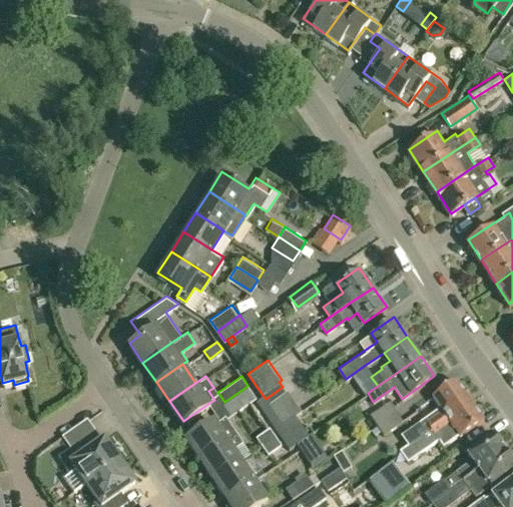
[(407,442),(430,426),(470,398),(465,392),(467,388),(462,380),(457,380),(455,378),(432,395),(440,406),(401,435),(407,442)]
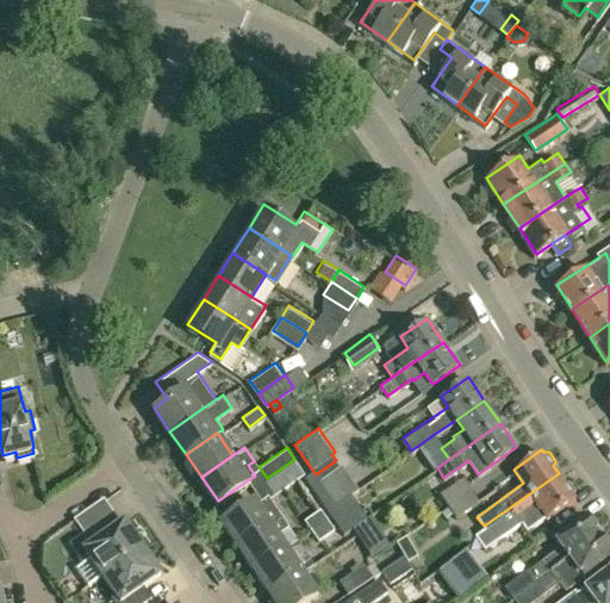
[(316,474),(319,479),(336,503),(344,497),(359,486),(343,464),(340,466),(336,460),(316,474)]
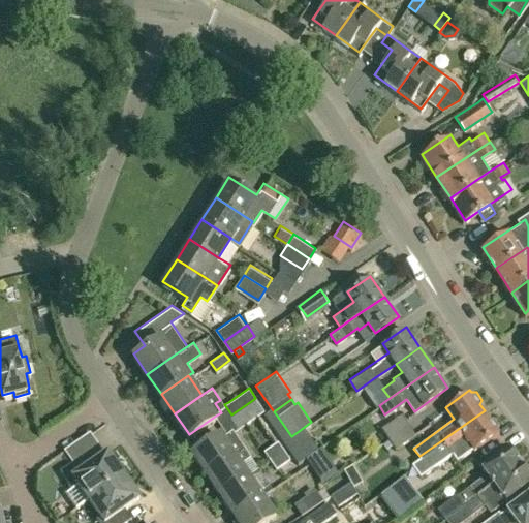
[(239,426),(258,412),(251,401),(231,414),(239,426)]
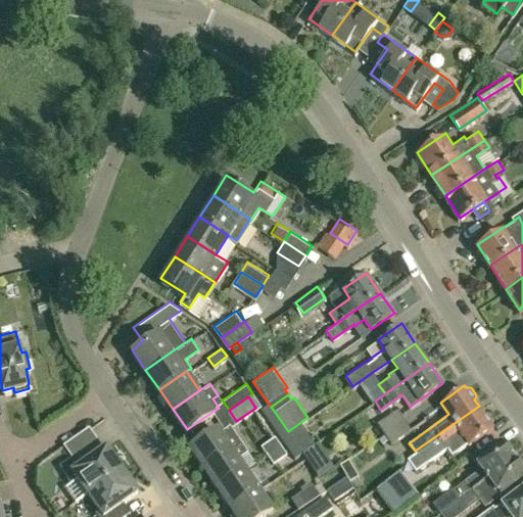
[(262,408),(290,449),(294,456),(301,451),(314,442),(308,435),(304,438),(295,426),(288,431),(274,411),(271,407),(268,403),(262,408)]
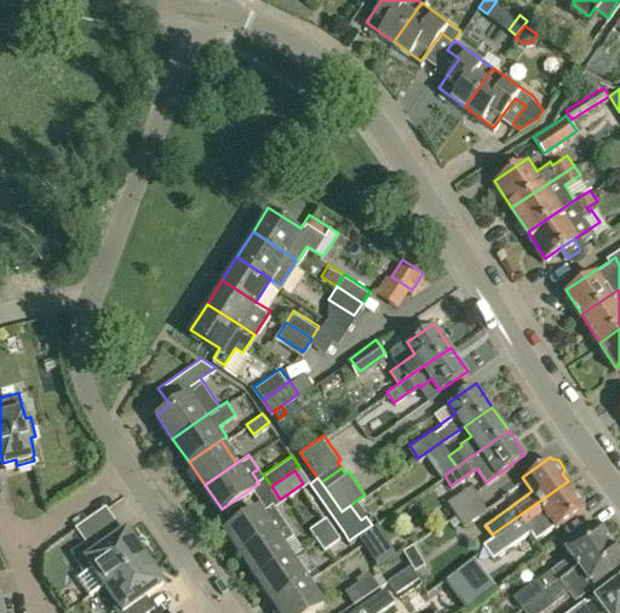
[(568,481),(520,515),(492,534),(482,542),(492,556),(529,530),(535,537),(555,523),(556,525),(585,504),(583,502),(585,497),(578,487),(572,487),(568,481)]
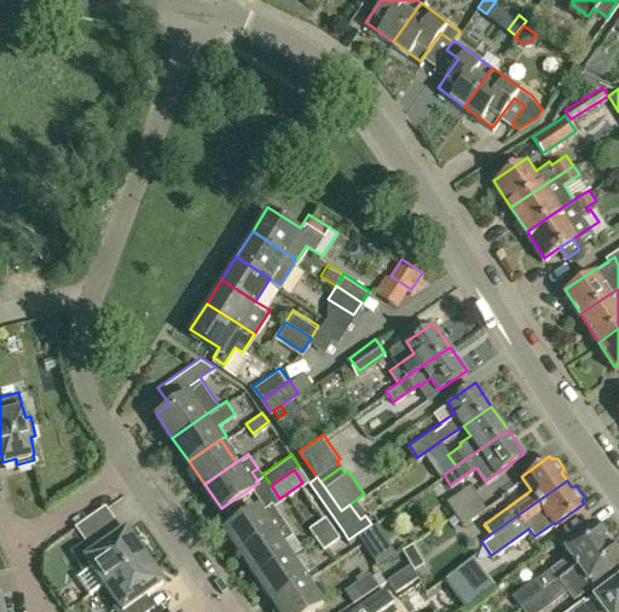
[(446,500),(455,511),(478,494),(470,483),(446,500)]
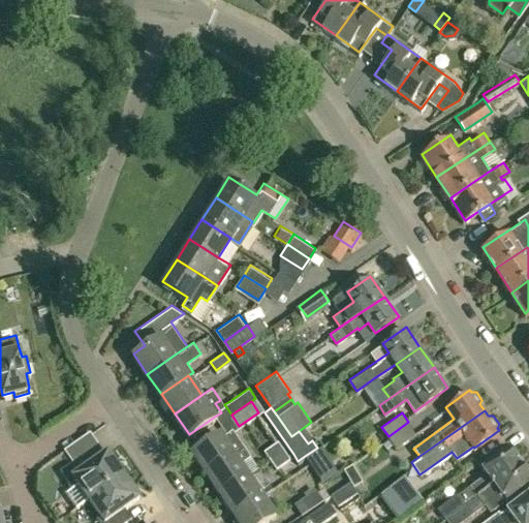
[(415,433),(408,422),(389,436),(396,447),(415,433)]
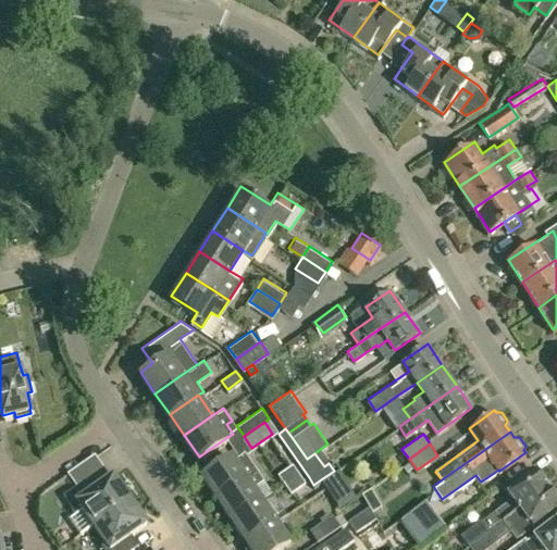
[(217,497),(231,517),(260,498),(252,487),(264,479),(246,451),(245,451),(239,454),(233,459),(231,455),(201,475),(217,497)]
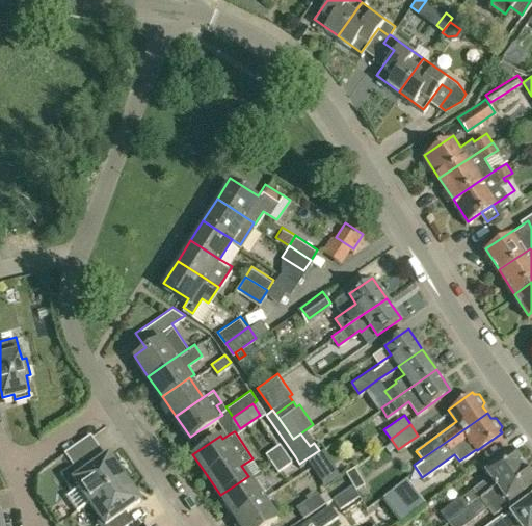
[(265,451),(271,461),(285,451),(280,442),(265,451)]
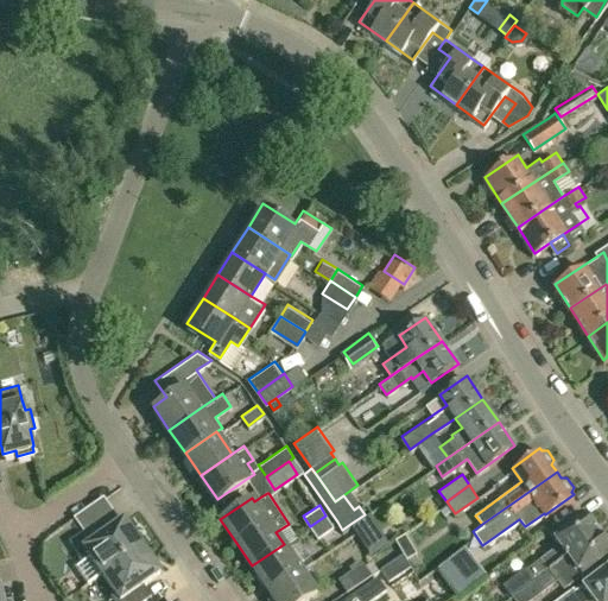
[(365,514),(350,524),(371,551),(388,538),(369,511),(366,513),(365,514)]
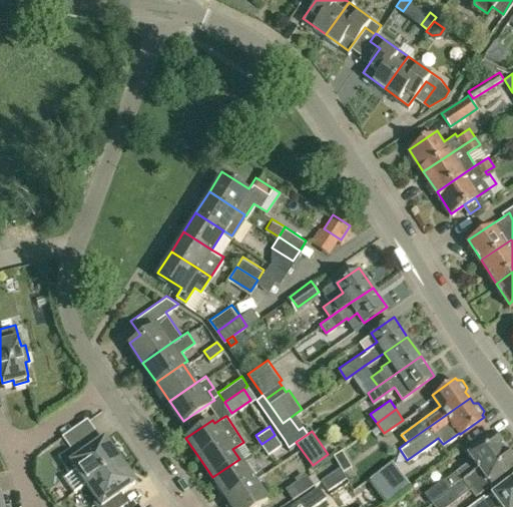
[(450,487),(504,447),(499,440),(501,438),(501,436),(498,432),(496,431),(494,432),(493,431),(467,450),(472,458),(444,479),(442,476),(424,489),(432,500),(450,487)]
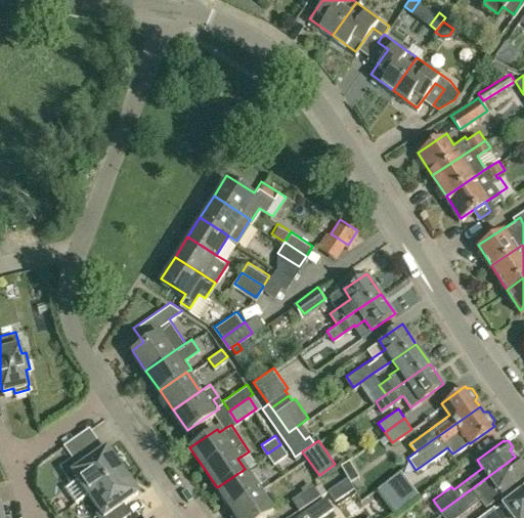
[(280,444),(267,454),(272,462),(287,452),(280,444)]
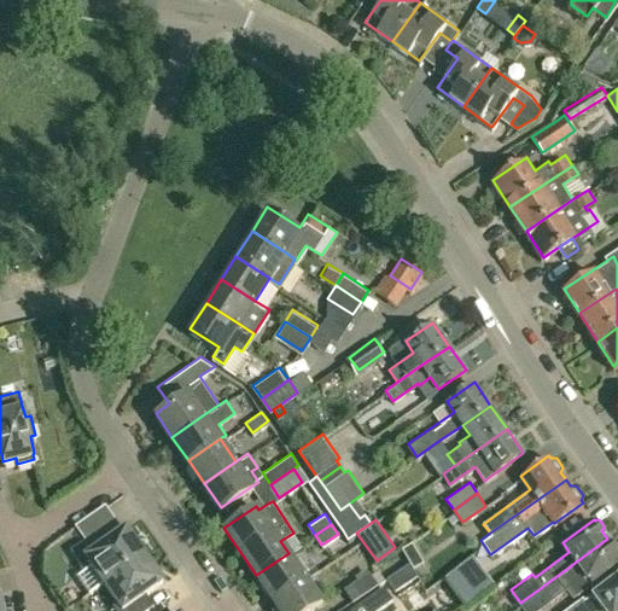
[(69,547),(79,559),(79,564),(82,569),(77,572),(89,591),(103,581),(144,552),(126,525),(103,541),(94,529),(69,547)]
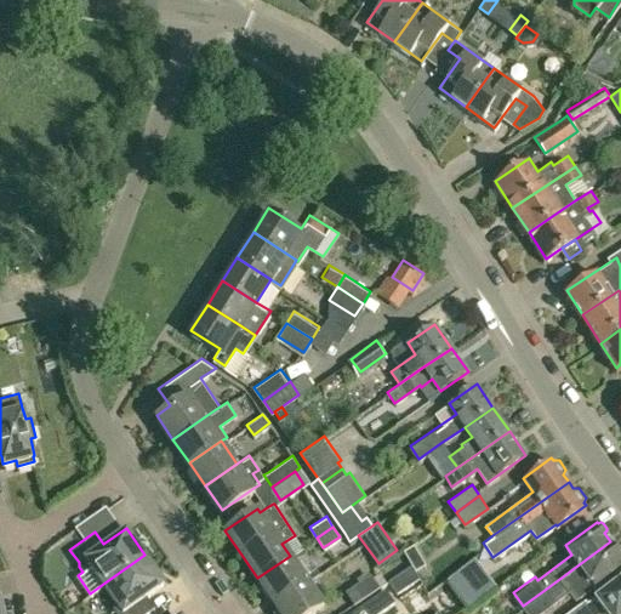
[(617,550),(610,541),(545,590),(552,600),(569,587),(576,596),(620,562),(620,549),(619,549),(617,550)]
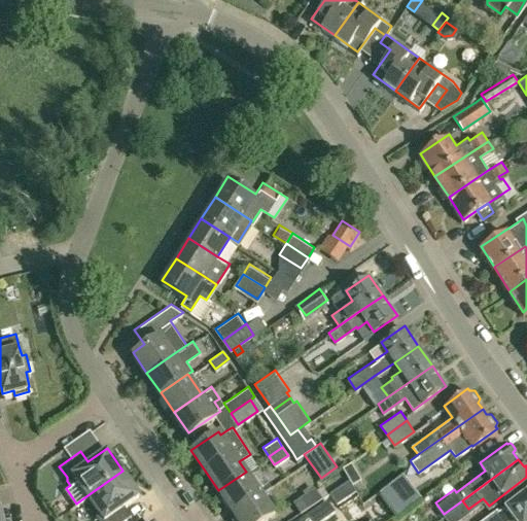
[(351,460),(343,465),(348,474),(356,469),(351,460)]
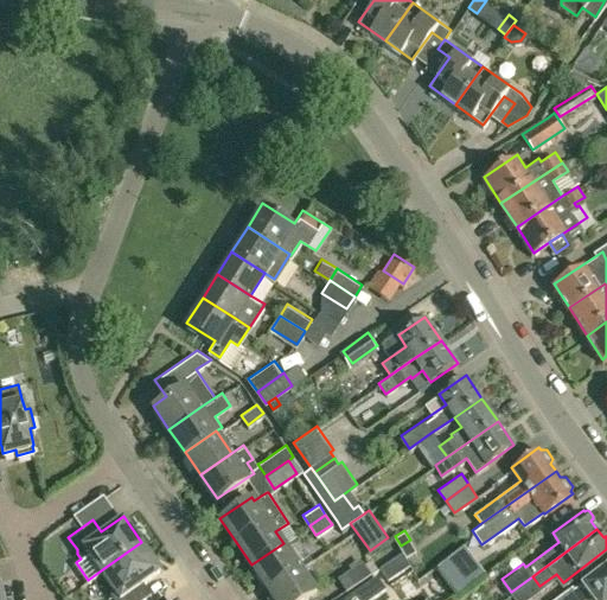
[(141,542),(101,570),(120,595),(113,599),(138,599),(145,595),(138,583),(159,568),(141,542)]
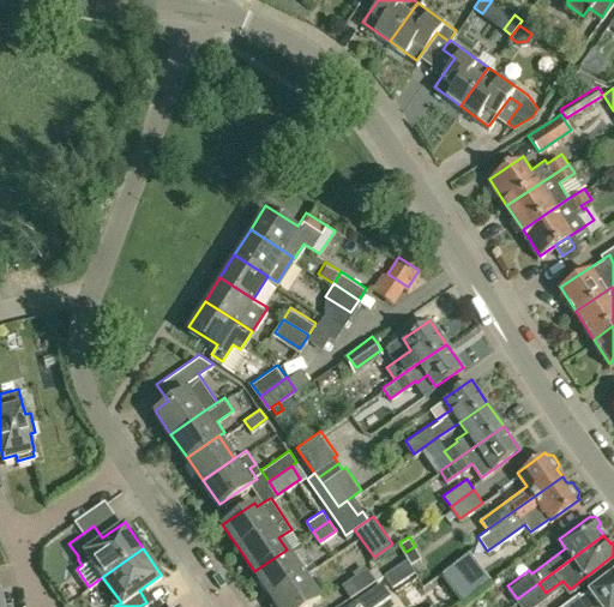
[(287,550),(254,571),(270,595),(302,572),(287,550)]
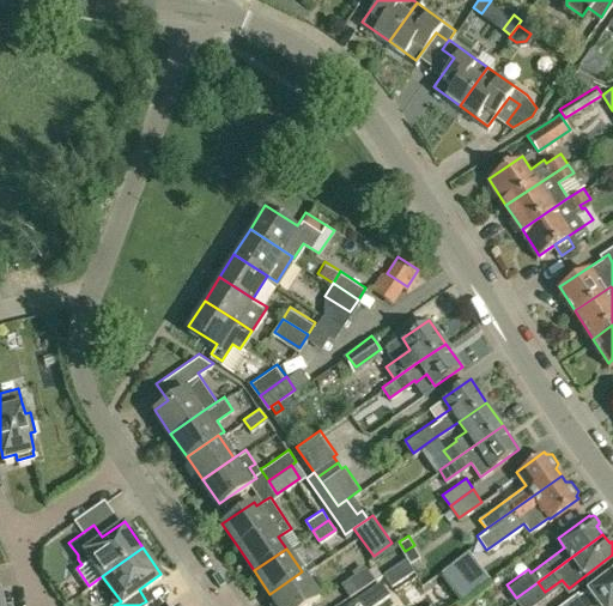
[(406,556),(383,571),(392,583),(414,568),(406,556)]
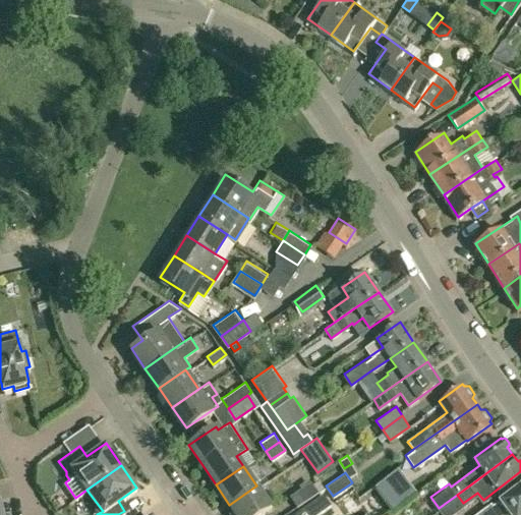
[(319,477),(311,482),(317,492),(324,487),(319,477)]
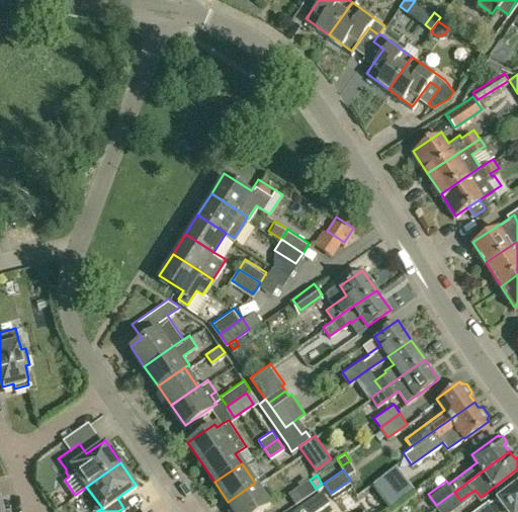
[(287,492),(294,503),(316,489),(309,478),(287,492)]
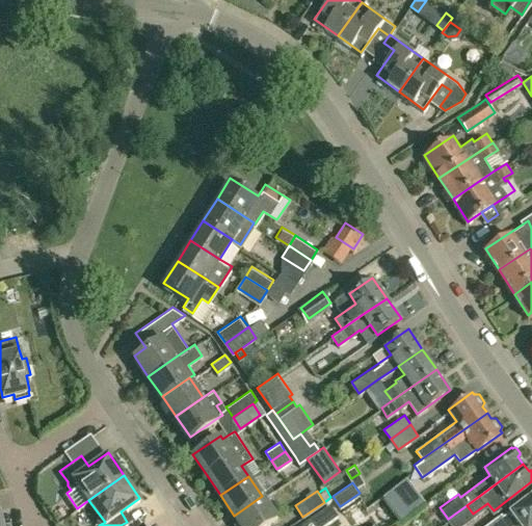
[(513,525),(520,522),(523,525),(531,525),(531,494),(519,504),(517,503),(503,514),(501,511),(482,525),(513,525)]
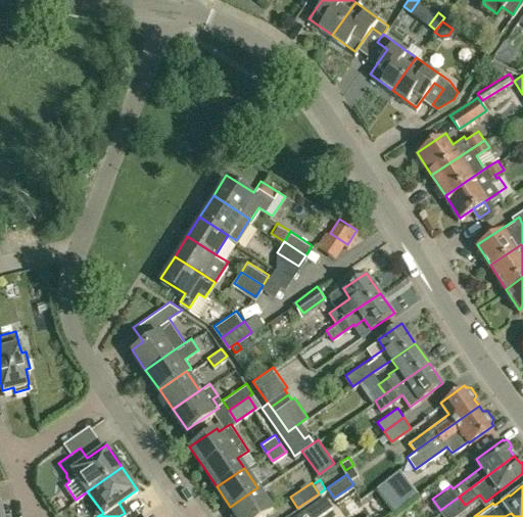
[(255,516),(271,507),(257,487),(230,507),(237,516),(255,516)]
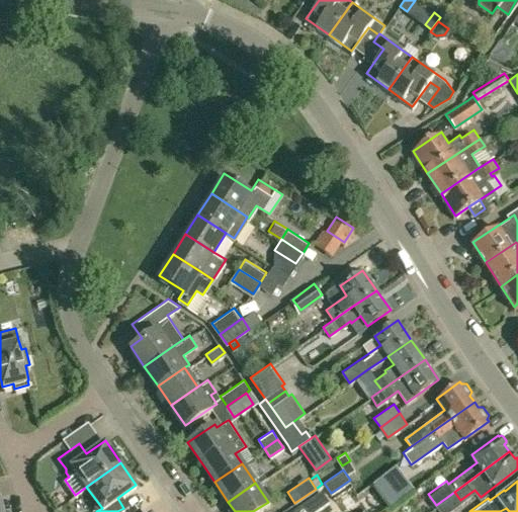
[(312,511),(328,501),(321,490),(288,511),(312,511)]
